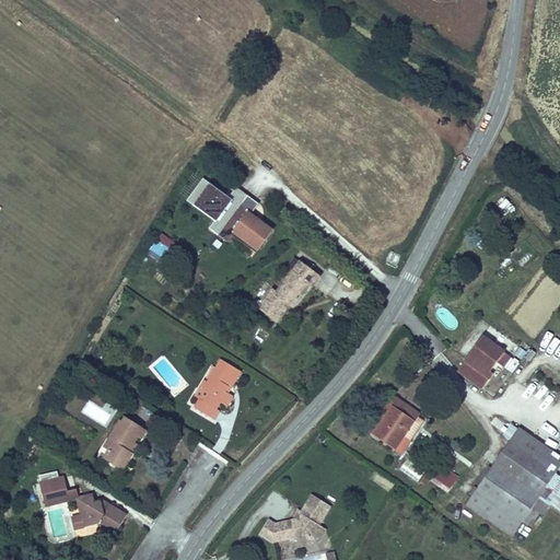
[(186,201),(214,222),(209,229),(218,235),(241,206),(247,196),(236,188),(229,198),(202,178),(186,201)]
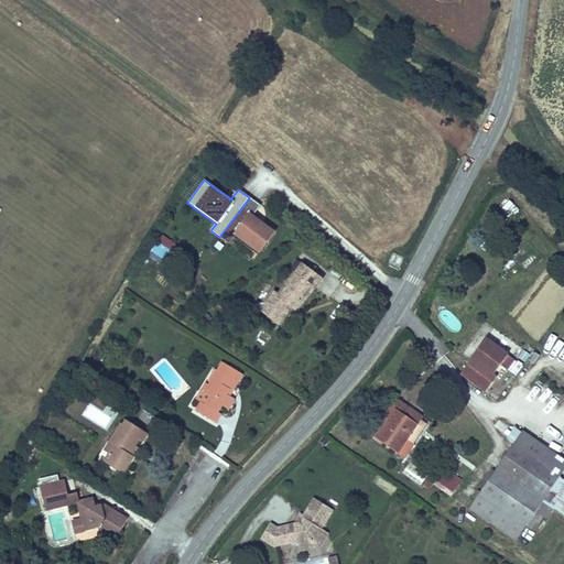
[(260,206),(249,197),(242,207),(253,215),(260,206)]
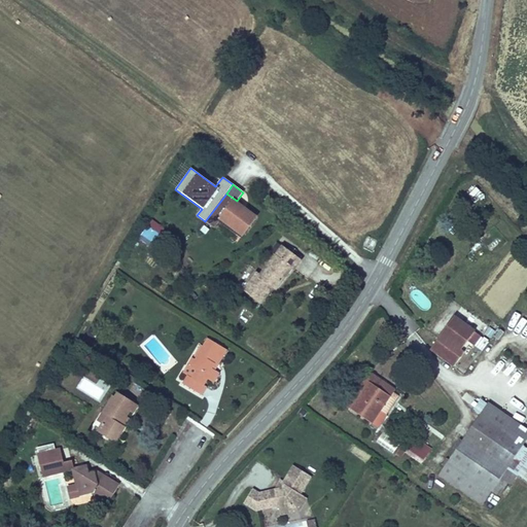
[(467,195),(475,205),(484,199),(478,188),(467,195)]
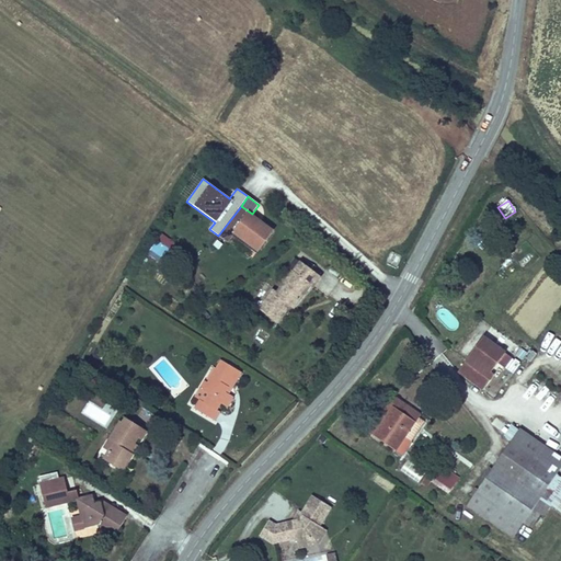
[(274,231),(252,214),(241,206),(218,236),(228,243),(233,236),(258,253),(274,231)]
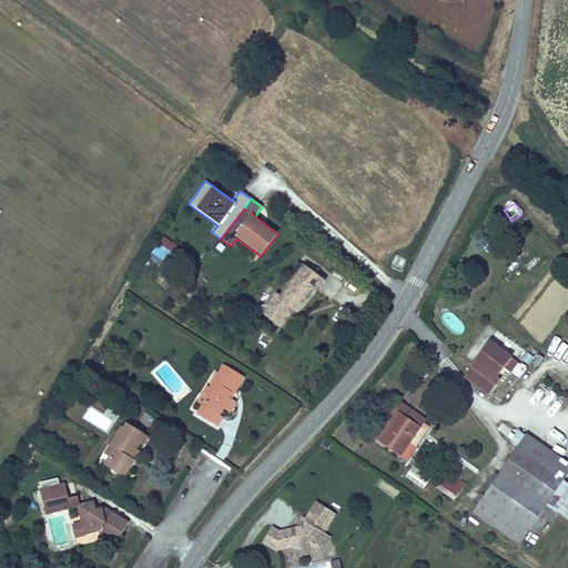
[(529,274),(546,261),(533,243),(516,256),(529,274)]
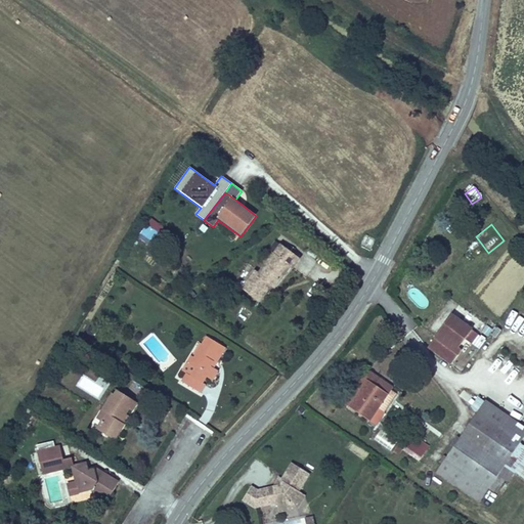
[(151,247),(159,233),(145,225),(137,238),(151,247)]
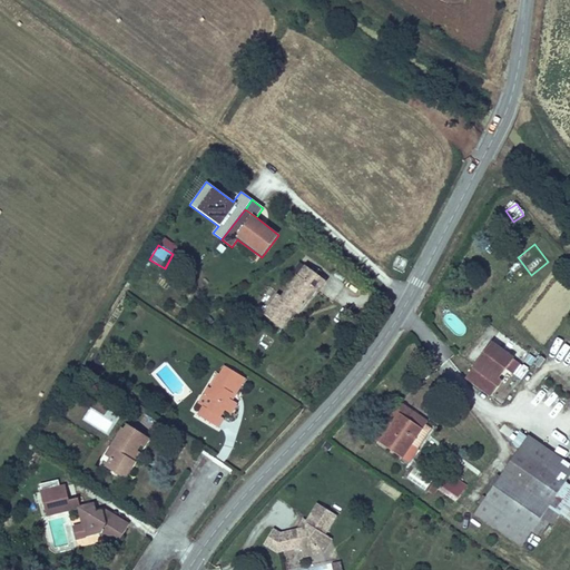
[(297,275),(304,265),(300,262),(292,272),(297,275)]
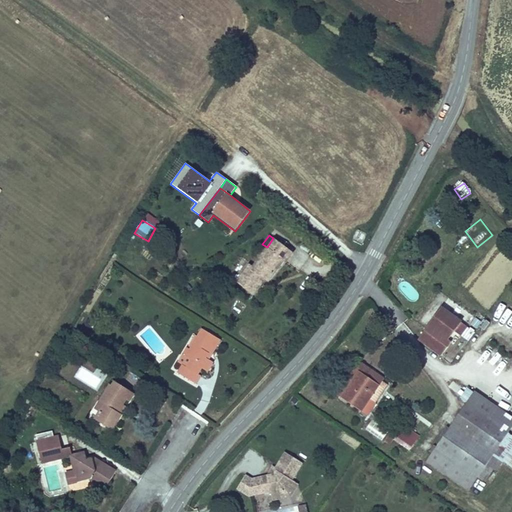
[(249,265),(236,283),(254,296),(265,281),(268,284),(284,263),(286,264),(294,254),(273,238),(267,247),(252,267),(249,265)]
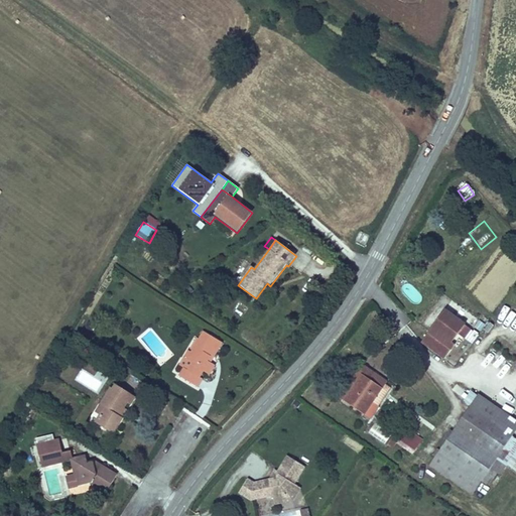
[(292,265),(301,271),(310,259),(301,253),(292,265)]
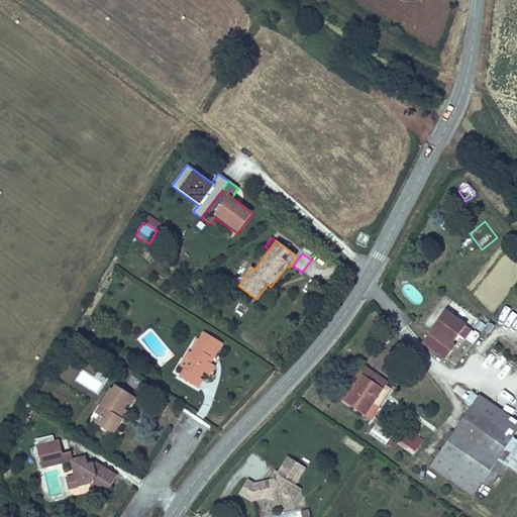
[(453,350),(463,337),(467,339),(474,329),(470,326),(447,311),(430,334),(423,343),(424,344),(446,360),(453,350)]
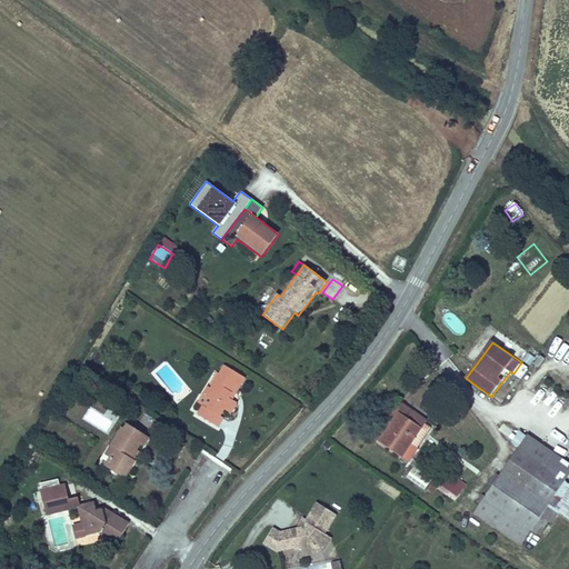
[(223,365),(210,388),(207,386),(197,402),(202,406),(197,415),(218,428),(223,418),(221,417),(225,410),(231,413),(237,402),(233,400),(235,398),(239,391),(246,378),(223,365)]
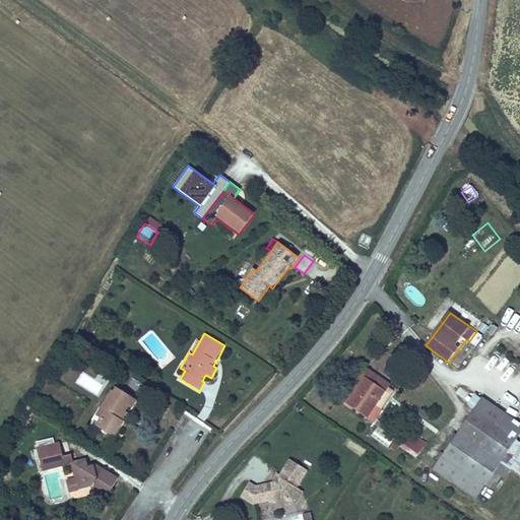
[(385,392),(391,384),(365,366),(341,400),(345,404),(365,377),(385,392)]
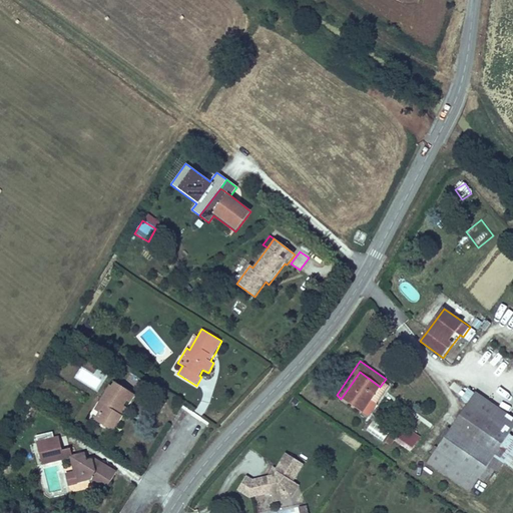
[(371,401),(376,405),(391,383),(386,379),(380,387),(360,372),(341,399),(363,413),(371,401)]
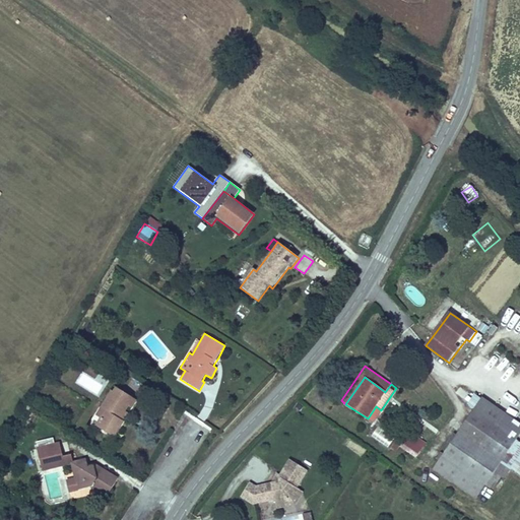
[(129,407),(134,399),(115,387),(113,391),(111,390),(94,415),(96,417),(98,415),(104,419),(101,425),(98,423),(95,427),(114,438),(124,421),(121,419),(126,412),(129,407)]
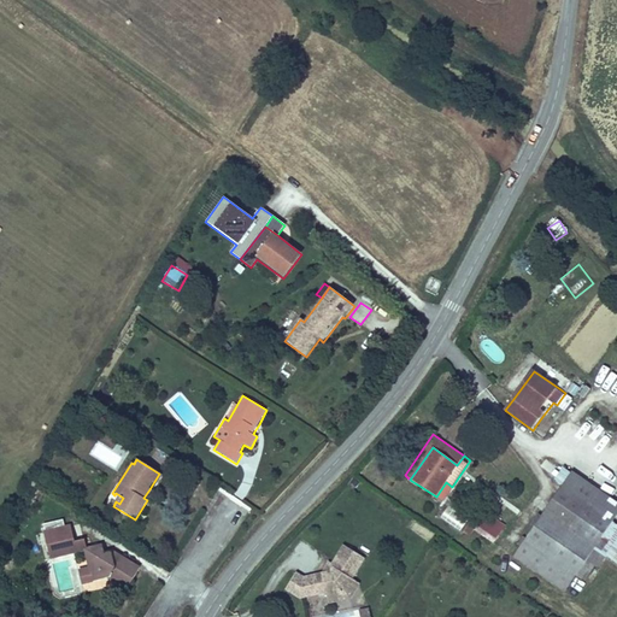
[(554,480),(564,487),(573,474),(563,468),(554,480)]
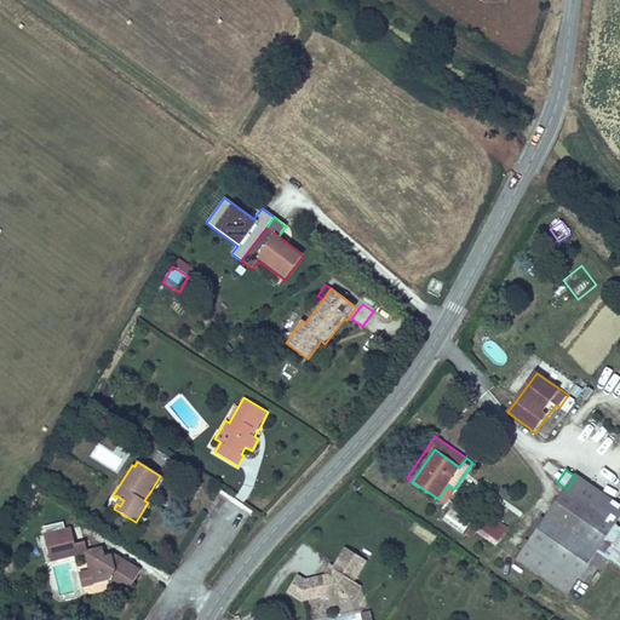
[(575,476),(567,489),(518,560),(568,593),(579,578),(589,584),(598,570),(602,573),(609,562),(619,568),(619,528),(615,524),(619,516),(619,506),(575,476)]
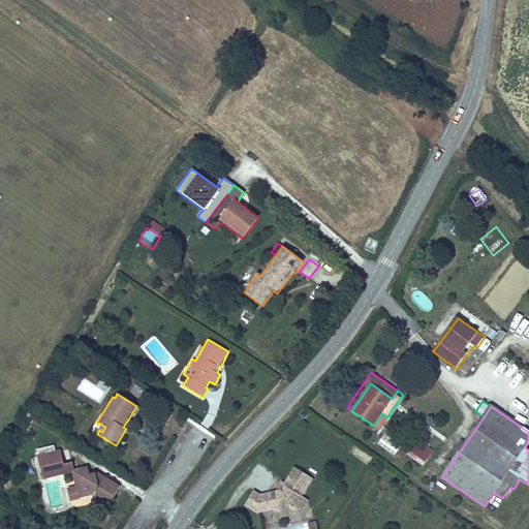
[(380,430),(389,417),(387,417),(382,413),(374,426),(380,430)]
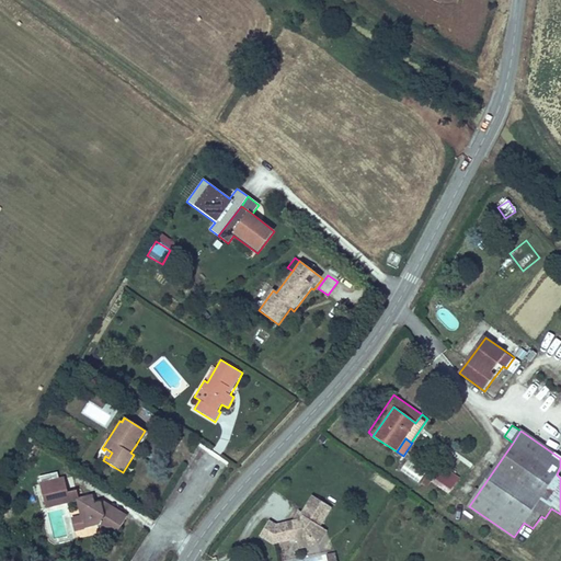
[(433,481),(432,482),(449,494),(460,478),(442,466),(432,481),(433,481)]
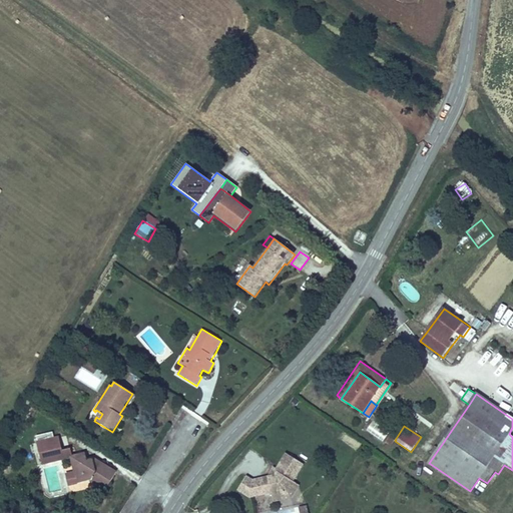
[(36,436),(37,442),(54,438),(52,432),(36,436)]
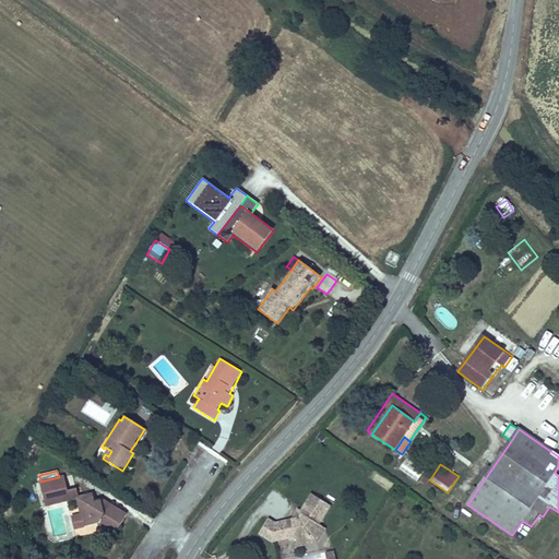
[(426,487),(431,479),(430,479),(425,475),(420,482),(426,487)]
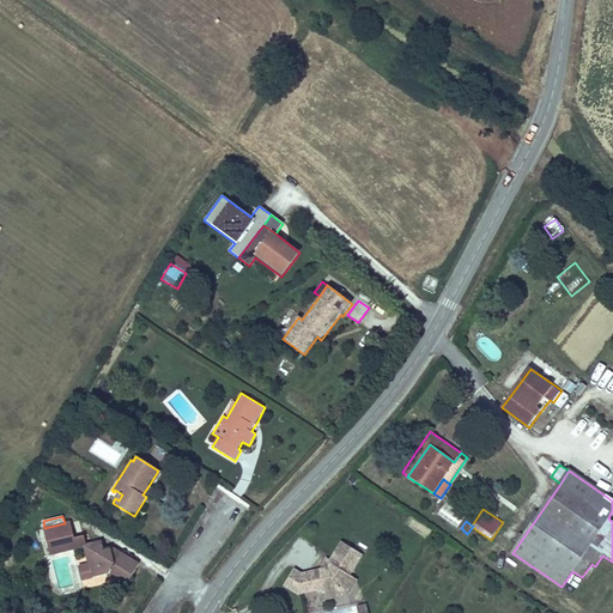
[(61,547),(70,545),(67,536),(73,535),(70,522),(65,523),(44,528),(43,528),(43,530),(46,540),(49,557),(62,553),(61,547)]
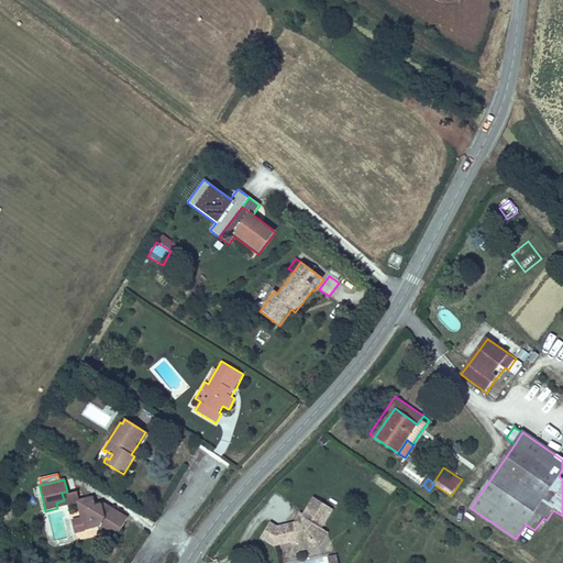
[(42,496),(40,487),(33,488),(35,498),(42,496)]
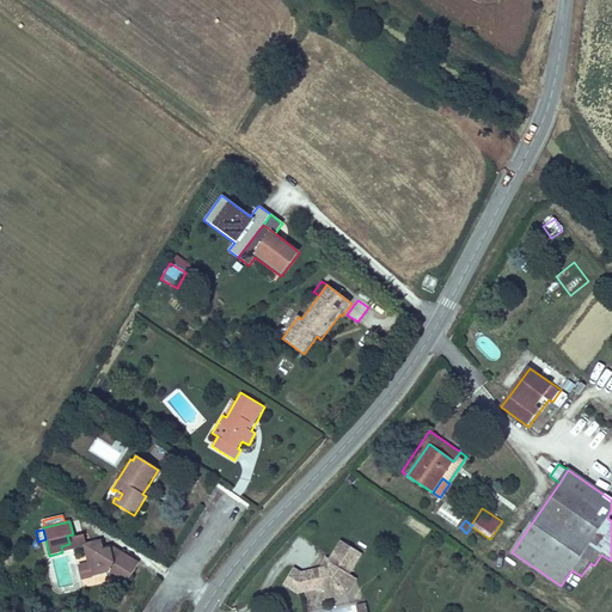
[(67,536),(69,544),(61,546),(62,552),(84,548),(83,545),(85,543),(84,536),(74,538),(73,534),(67,536)]
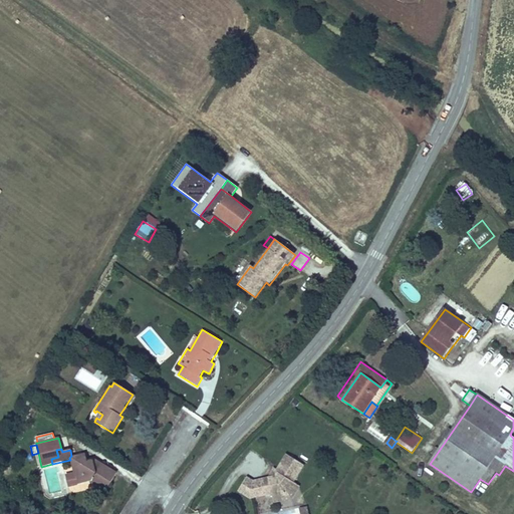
[(70,460),(73,473),(76,486),(89,483),(103,492),(115,473),(101,464),(95,473),(92,460),(86,462),(84,454),(69,458),(70,460)]
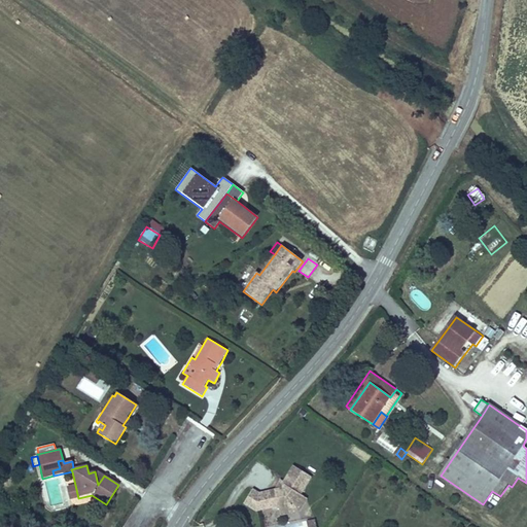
[(292,465),(283,482),(282,483),(284,484),(282,488),(276,489),(274,489),(278,507),(279,511),(295,506),(302,495),(313,478),(292,465)]
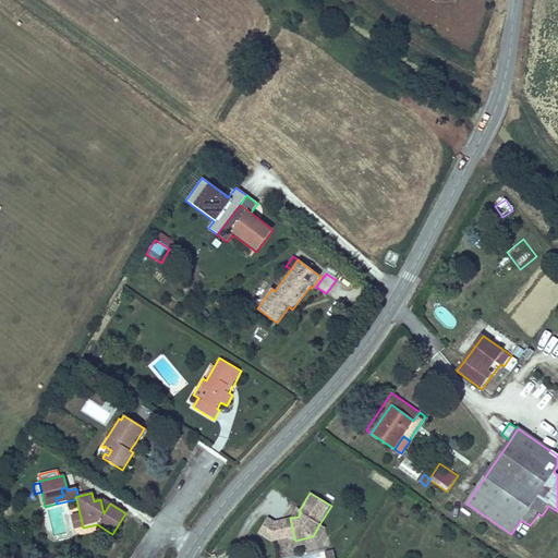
[(102,498),(100,499),(104,513),(107,509),(110,504),(102,498)]
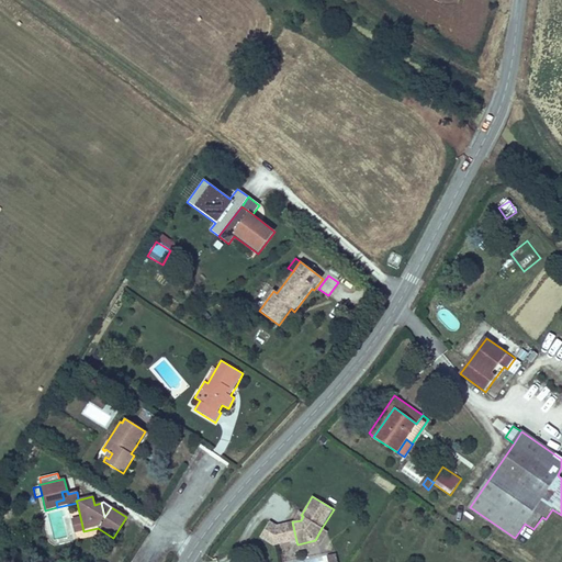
[(301,515),(302,514),(299,512),(294,521),(301,520),(303,516),(301,515)]
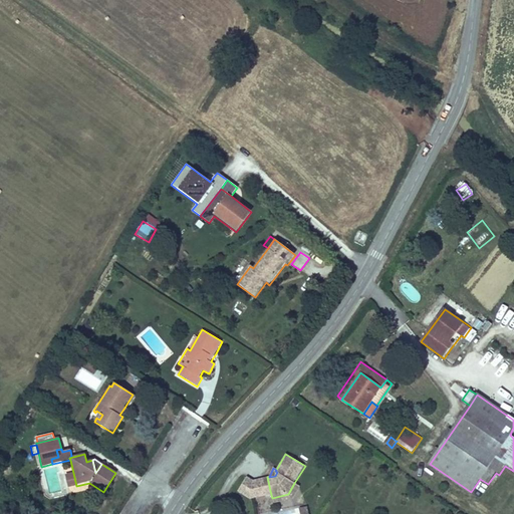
[(76,486),(73,473),(65,475),(68,488),(76,486)]
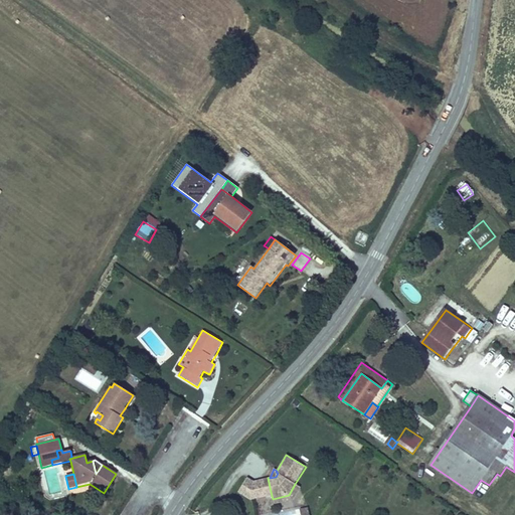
[(251,500),(254,481),(253,482),(247,478),(237,493),(250,501),(251,500)]
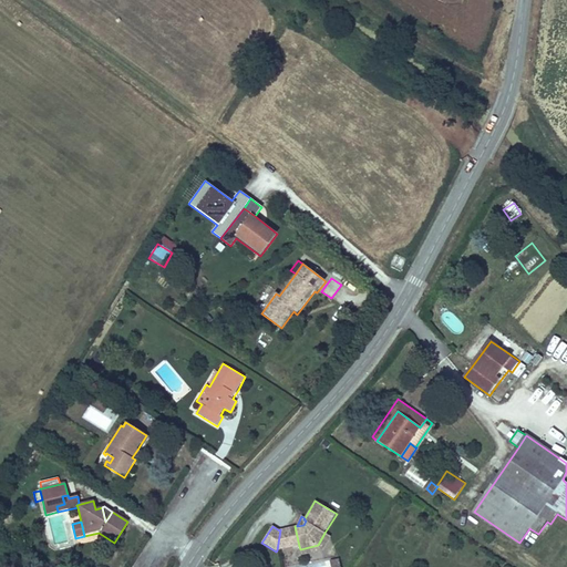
[(299,546),(295,526),(280,529),(277,550),(299,546)]
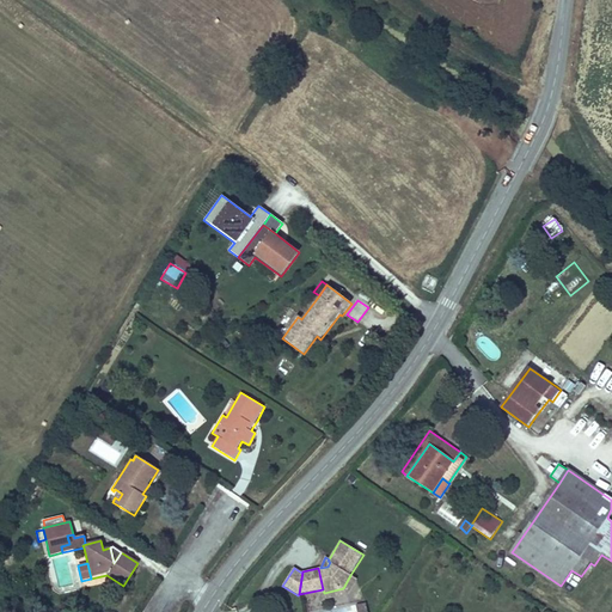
[(357,580),(350,575),(343,588),(324,593),(325,600),(348,595),(357,580)]
